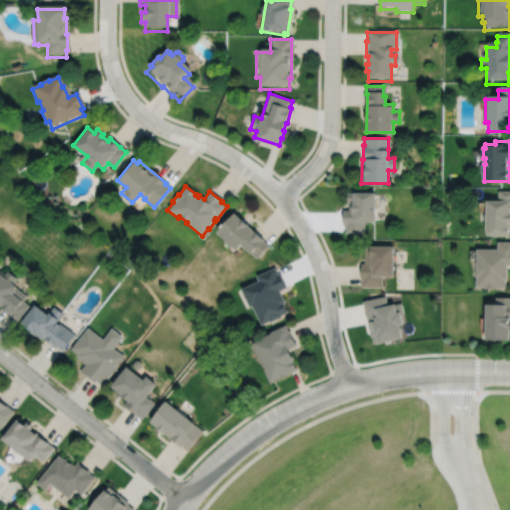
[(509,191),(499,191),(499,200),(488,200),(488,212),(485,212),(485,222),(488,222),(488,236),(509,236),(509,191)]
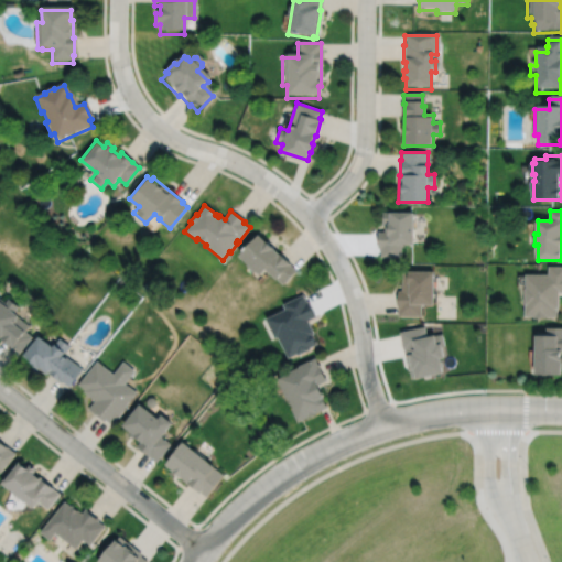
[(382,213),(382,224),(384,224),(384,233),(377,233),(377,248),(380,248),(379,257),(400,258),(401,244),(413,244),(414,212),(389,212),(389,213),(382,213)]
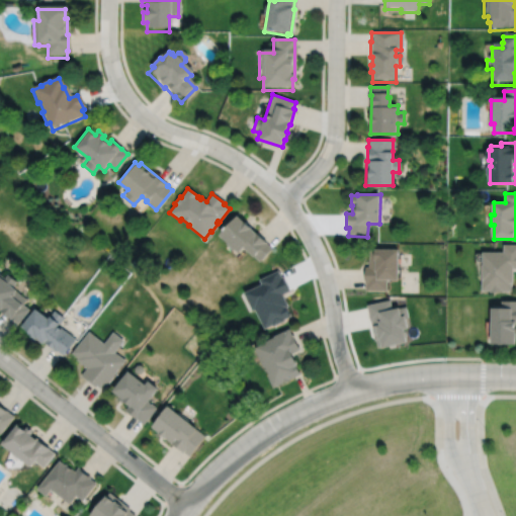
[(238,215),(220,234),(228,242),(226,244),(232,250),(234,248),(239,252),(244,247),(259,262),(271,249),(266,244),(266,243),(251,228),(252,227),(244,220),(243,221),(238,215)]
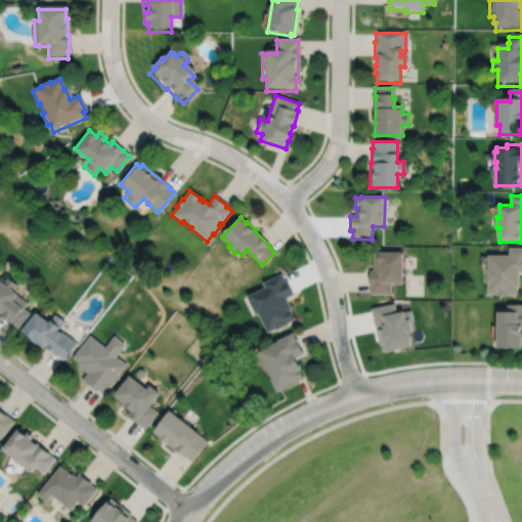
[(521,248),(509,248),(509,255),(488,255),(488,295),(494,295),(494,297),(508,297),(508,296),(517,296),(517,287),(519,287),(519,272),(521,272),(521,248)]
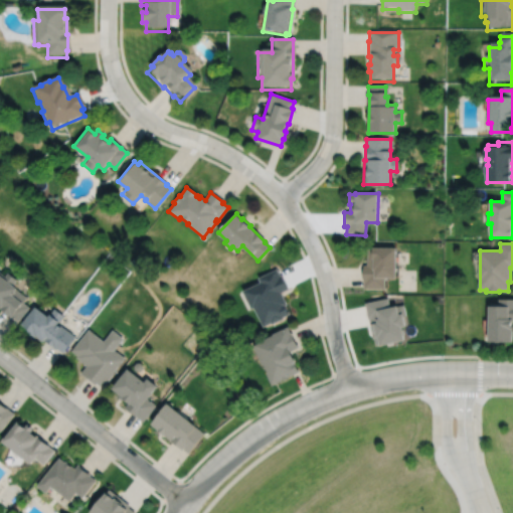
[(366,248),(366,266),(362,266),(362,283),(361,283),(361,290),(382,290),(382,283),(384,283),(384,278),(396,278),(396,247),(373,247),(373,248),(366,248)]
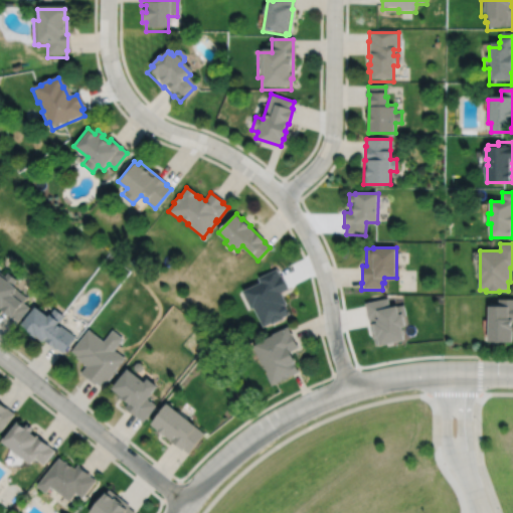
[(276,270),(259,279),(261,283),(242,291),(251,309),(253,308),(264,328),(271,324),(272,325),(284,319),(283,318),(289,315),(285,306),(287,305),(281,294),(289,290),(281,276),(280,277),(276,270)]
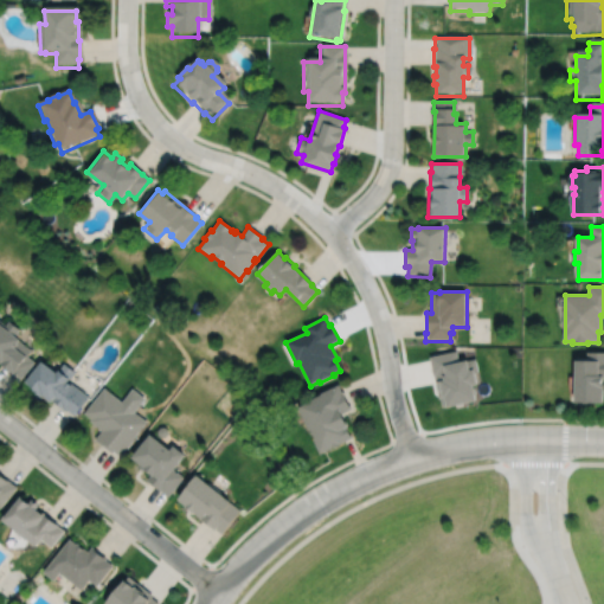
[(0,365),(12,374),(13,373),(20,379),(33,362),(25,357),(30,352),(18,341),(19,340),(14,336),(19,331),(7,322),(4,327),(0,325),(0,365)]
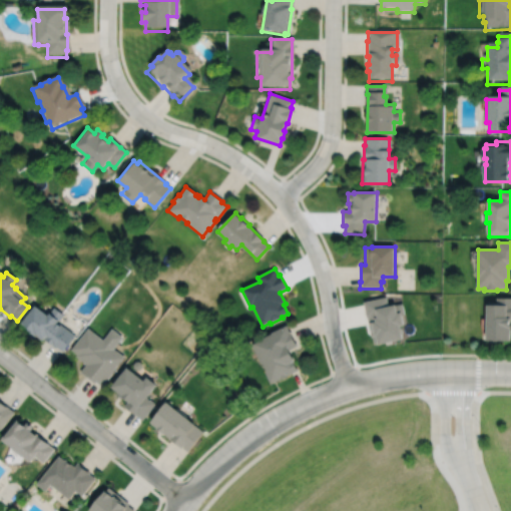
[(362,304),(365,320),(366,320),(369,330),(368,330),(370,339),(371,339),(372,346),(376,345),(376,346),(401,340),(398,327),(402,327),(400,317),(403,316),(401,305),(394,307),(394,306),(387,308),(385,299),(362,304)]
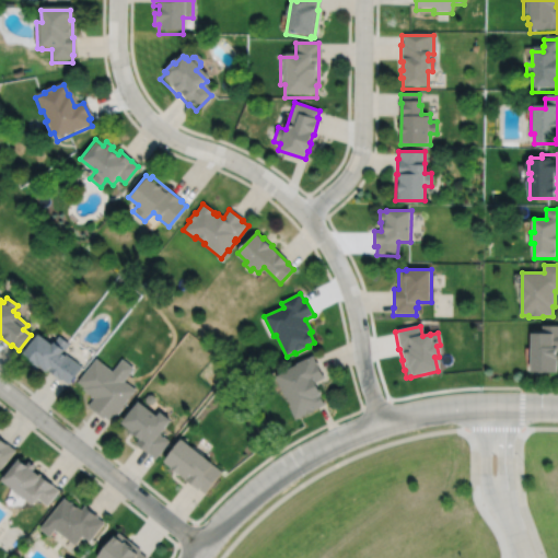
[(557,327),(542,327),(542,332),(534,332),(534,335),(531,335),(531,373),(557,374),(557,367),(557,357),(556,357),(557,350),(557,327)]
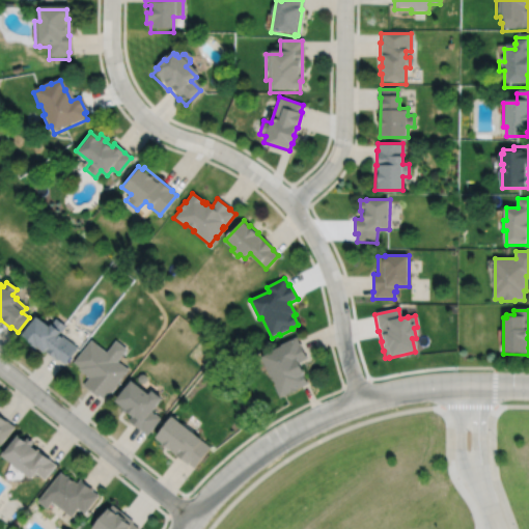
[(35,316),(22,335),(29,340),(28,341),(35,347),(36,346),(44,353),(45,352),(56,361),(57,360),(63,365),(76,349),(58,335),(64,327),(54,319),(49,327),(35,316)]
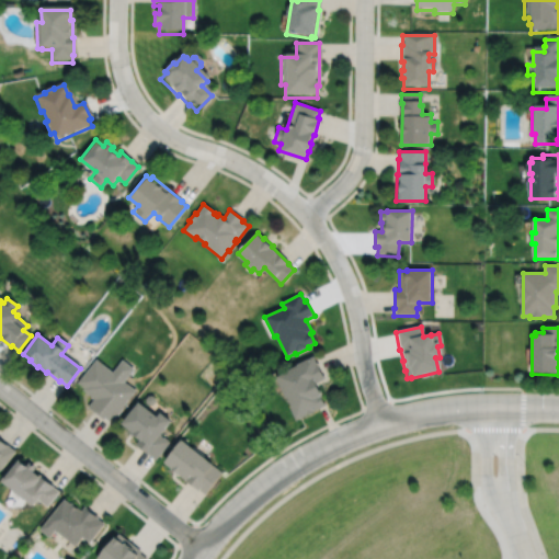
[(276,378),(286,398),(288,397),(293,407),(291,407),(297,421),(307,417),(317,412),(316,411),(327,407),(321,396),(323,395),(318,383),(326,379),(318,363),(317,364),(314,356),(297,365),(285,372),(286,373),(276,378)]
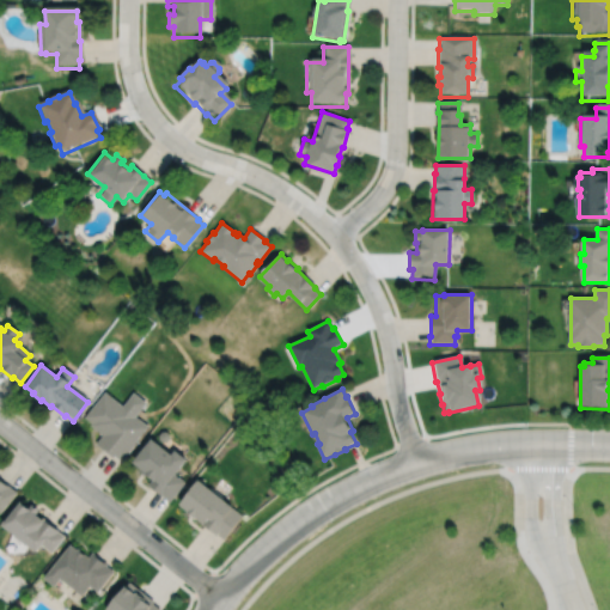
[(104,392),(84,419),(91,424),(90,426),(102,435),(95,445),(113,459),(114,457),(121,463),(135,445),(134,444),(147,427),(135,418),(146,404),(133,394),(122,407),(104,392)]
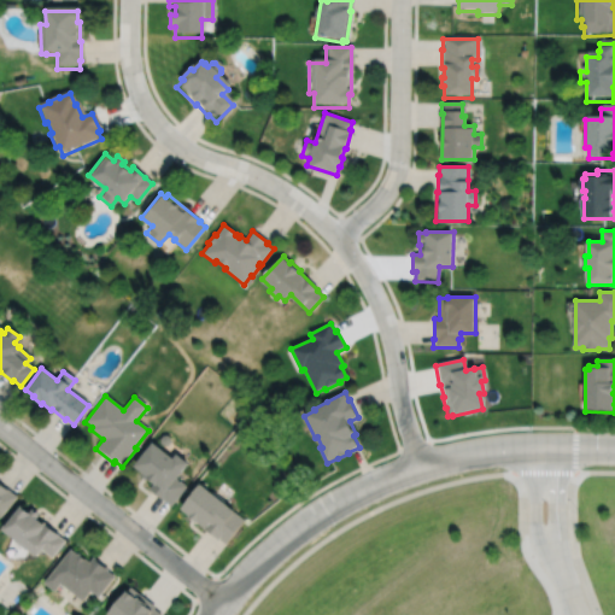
[(152,443),(134,467),(141,473),(139,476),(146,482),(147,479),(153,484),(148,491),(163,502),(170,508),(186,487),(176,480),(188,464),(177,455),(174,460),(152,443)]
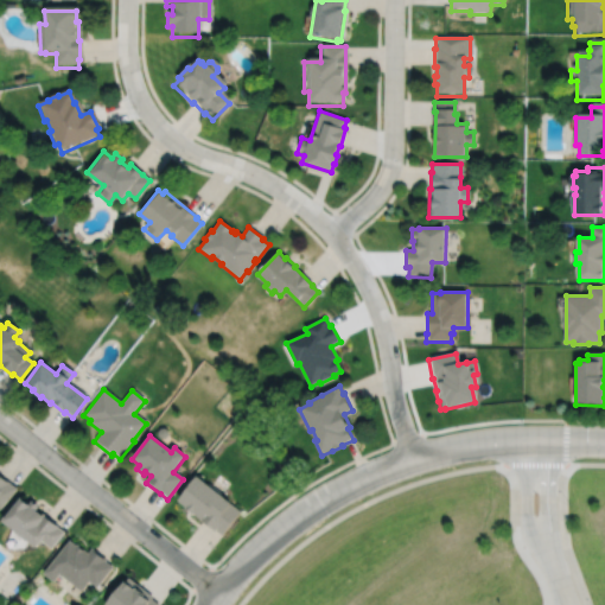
[(0,510),(17,490),(0,477),(0,510)]
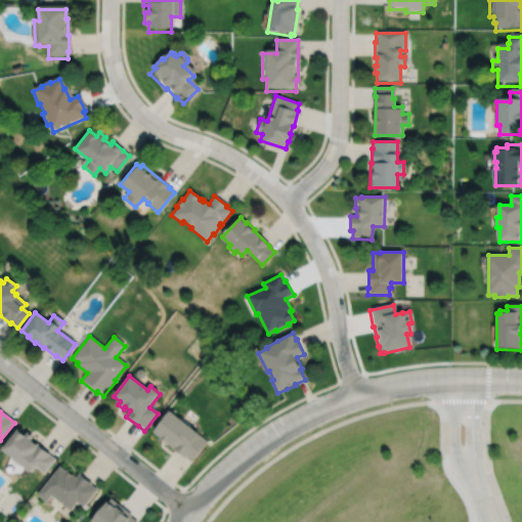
[(170,411),(154,433),(161,438),(161,439),(167,444),(168,444),(173,448),(172,449),(185,460),(186,459),(191,463),(207,442),(200,437),(201,435),(170,411)]
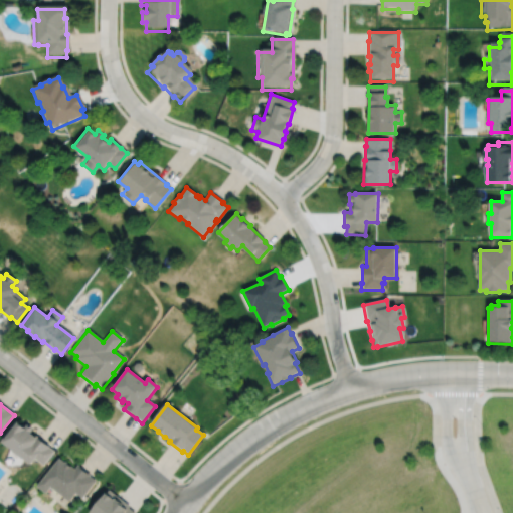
[(18,423),(3,443),(12,450),(11,452),(21,460),(22,458),(31,466),(35,461),(42,467),(54,453),(49,449),(49,448),(37,437),(36,438),(31,434),(33,431),(27,425),(25,429),(18,423)]
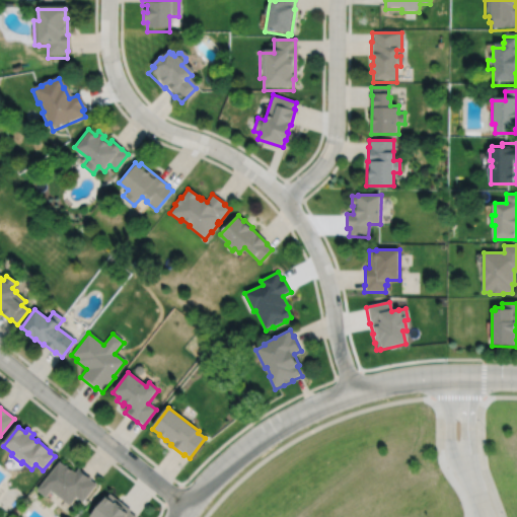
[(59,462),(37,491),(46,499),(51,492),(70,507),(76,498),(83,503),(96,486),(90,481),(91,479),(78,469),(75,473),(66,466),(65,467),(59,462)]
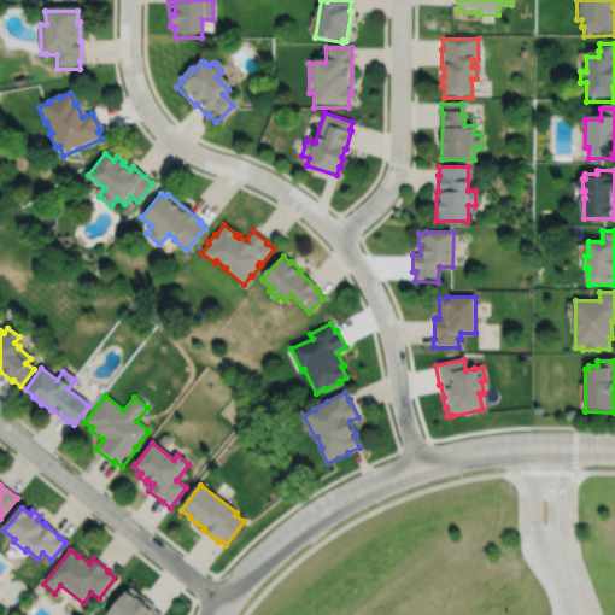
[(130,589),(116,607),(115,605),(109,614),(159,614),(154,610),(156,609),(130,589)]
